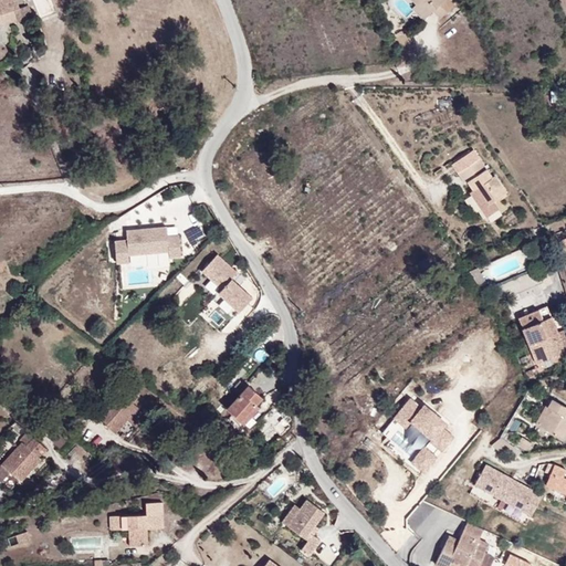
[(0,0),(0,23),(35,13),(32,1),(19,6),(17,0),(0,0)]
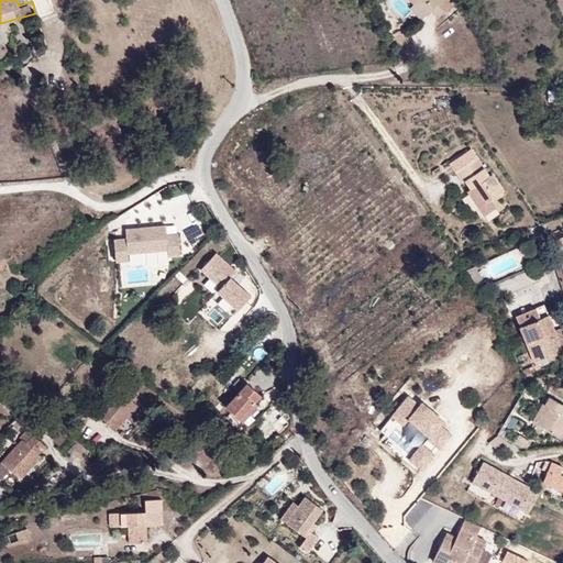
[(53,0),(34,0),(41,15),(57,9),(53,0)]
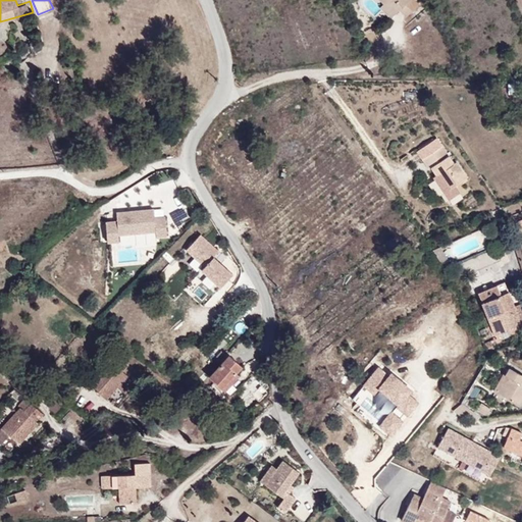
[(390,12),(378,2),(374,6),(386,16),(390,12)]
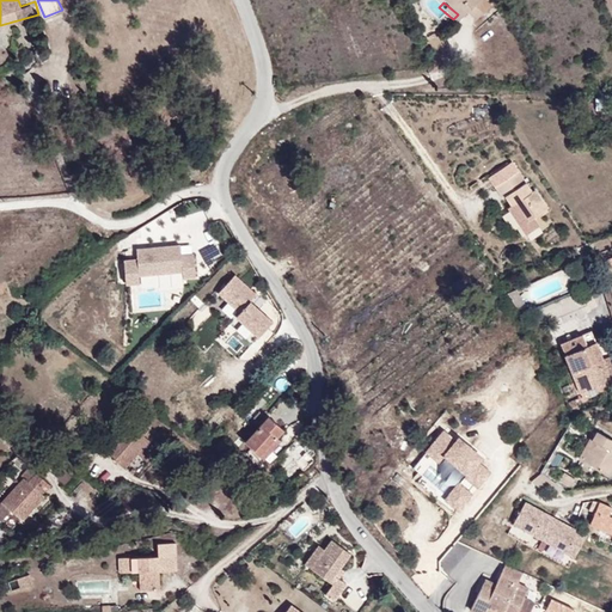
[(611,115),(611,95),(597,95),(595,114),(611,115)]
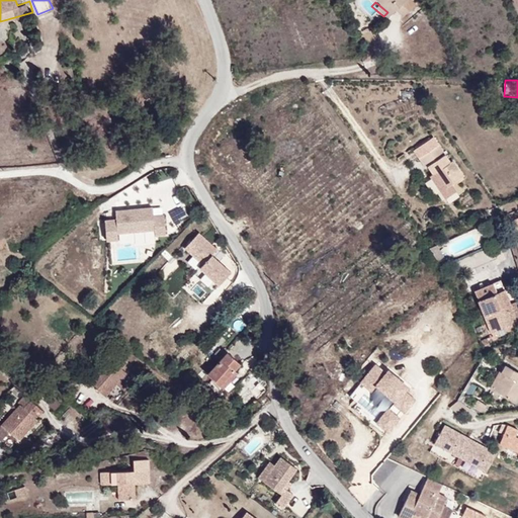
[(451,189),(467,178),(456,161),(452,164),(447,157),(441,148),(421,161),(427,170),(429,169),(435,177),(440,174),(451,189)]
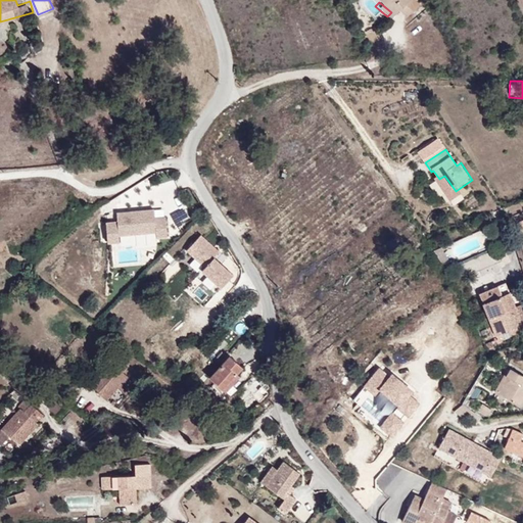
[(456,191),(444,176),(439,179),(449,195),(456,191)]
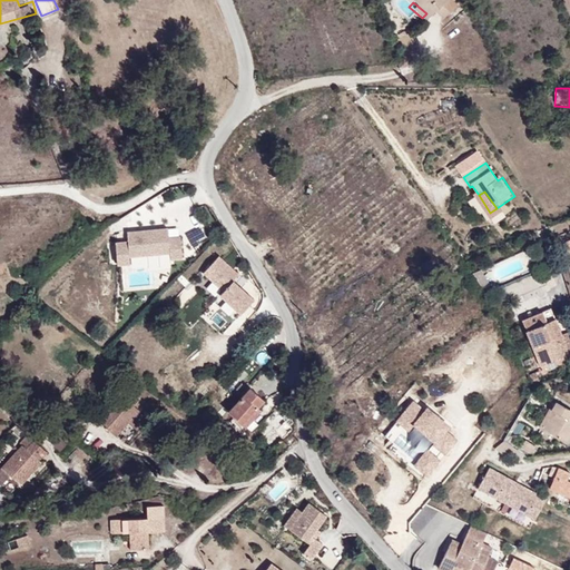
[(116,243),(117,267),(130,267),(129,259),(183,256),(182,236),(168,237),(168,228),(127,231),(127,242),(116,243)]
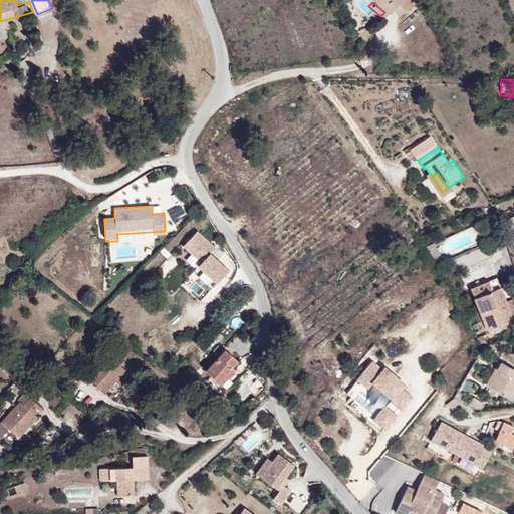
[(513,221),(513,211),(505,215),(507,224),(513,221)]
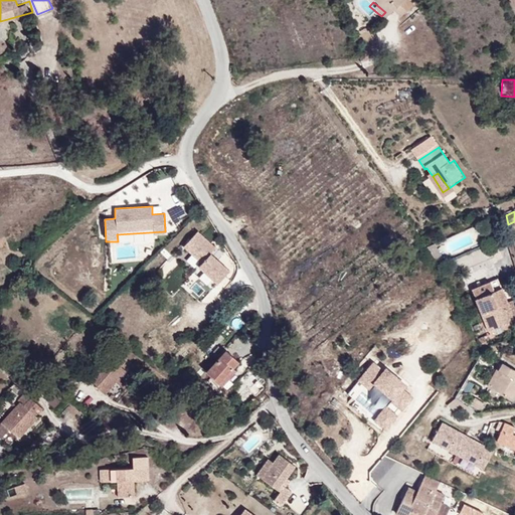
[(195,230),(183,244),(191,252),(185,259),(193,267),(199,260),(201,262),(198,265),(204,270),(198,276),(206,283),(211,277),(217,283),(228,270),(210,253),(214,247),(195,230)]
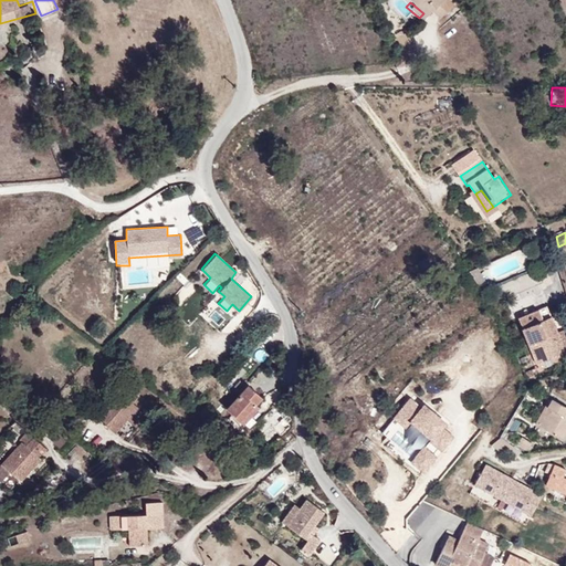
[(493,284),(481,264),(473,269),(485,287),(493,284)]
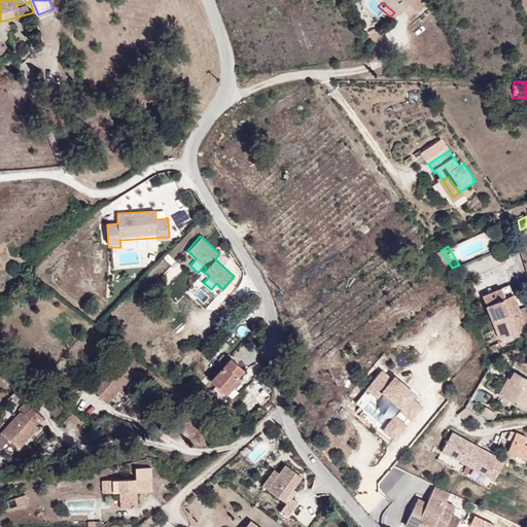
[(519,306),(514,295),(518,293),(513,281),(485,292),(505,341),(526,331),(526,311),(524,304),(519,306)]
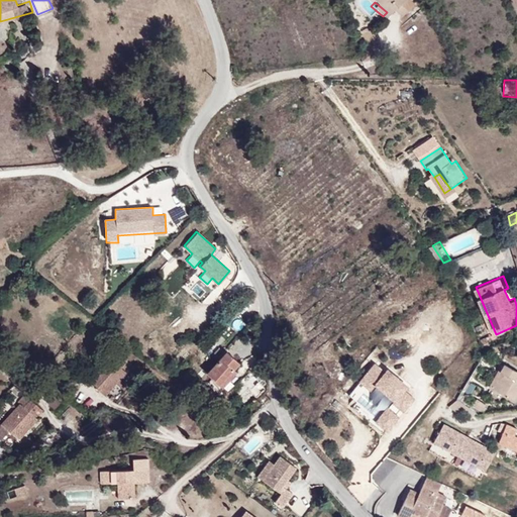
[(486,344),(493,342),(488,333),(481,336),(486,344)]
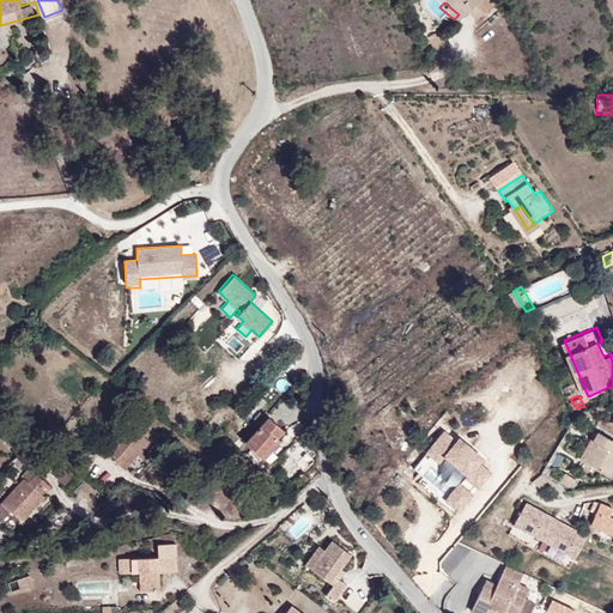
[(400,423),(412,411),(402,404),(392,416),(400,423)]
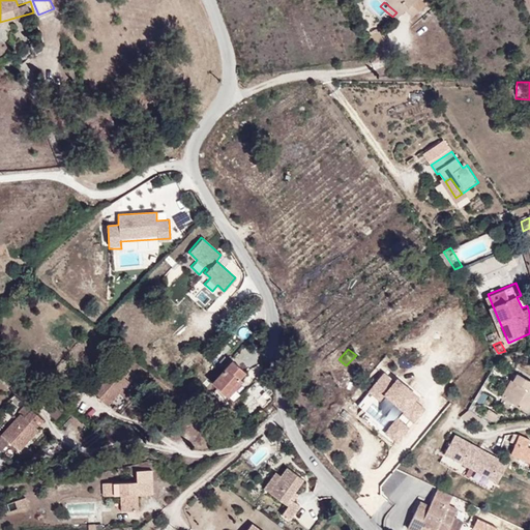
[(240,378),(246,372),(233,360),(231,362),(225,357),(221,361),(226,367),(212,383),(225,394),(238,380),(241,383),(243,381),(240,378)]
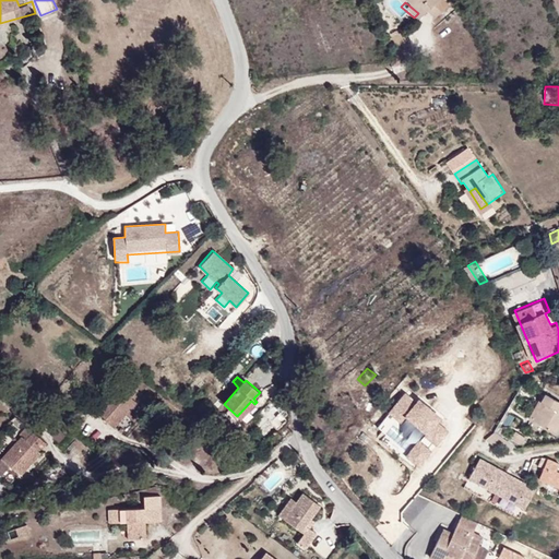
[(132,413),(142,401),(123,387),(103,412),(122,426),(132,413)]
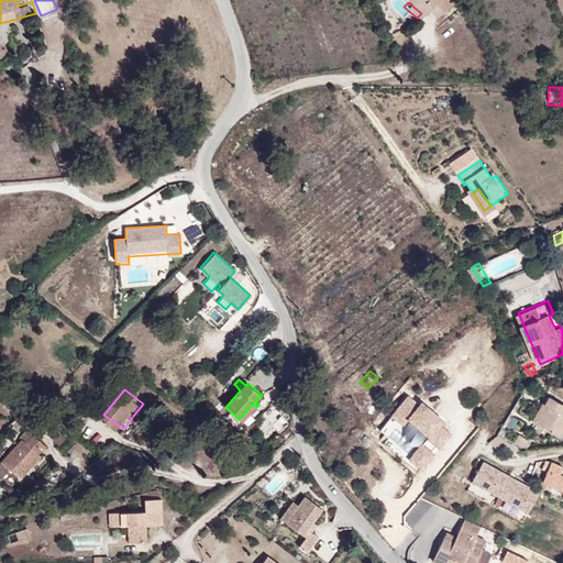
[(412,398),(397,416),(408,426),(414,419),(434,437),(432,440),(443,449),(454,434),(443,426),(446,421),(426,404),(423,407),(412,398)]
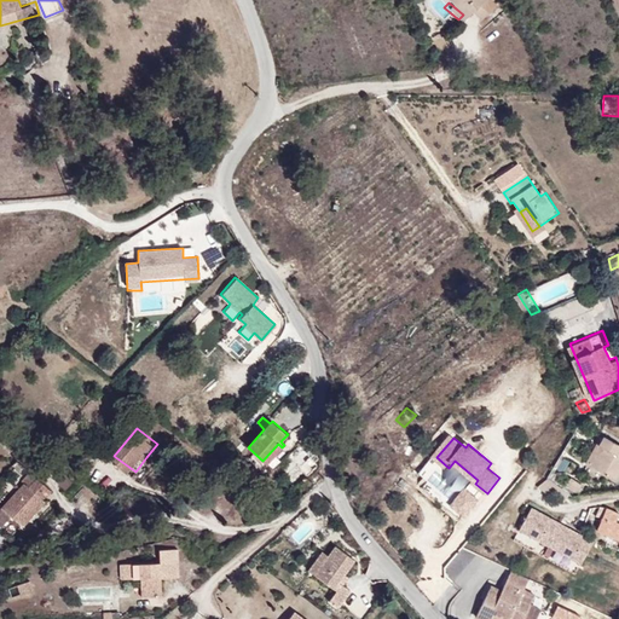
[(618,444),(607,438),(600,451),(607,455),(599,470),(618,481),(618,444)]
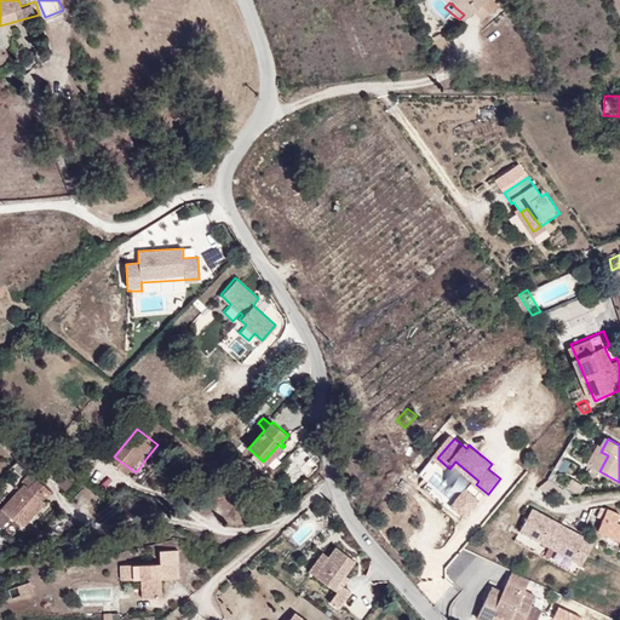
[(171,454),(158,445),(147,458),(161,469),(171,454)]
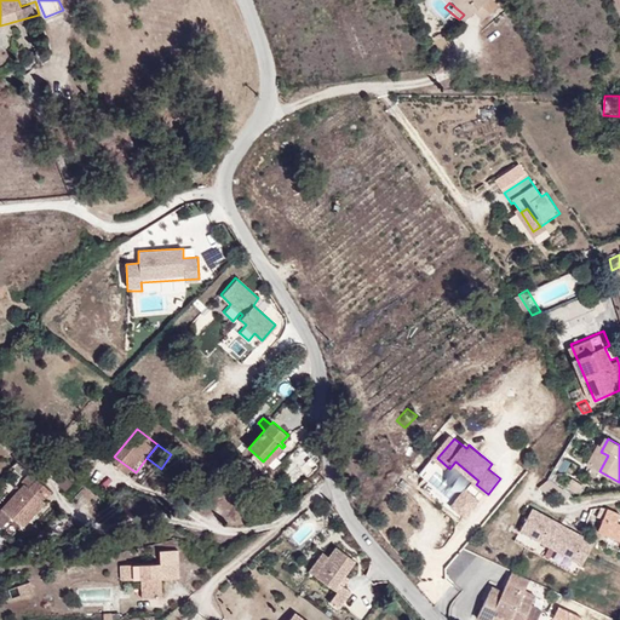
[(316,454),(310,447),(305,451),(303,449),(292,459),(306,476),(317,465),(315,461),(317,459),(316,454)]
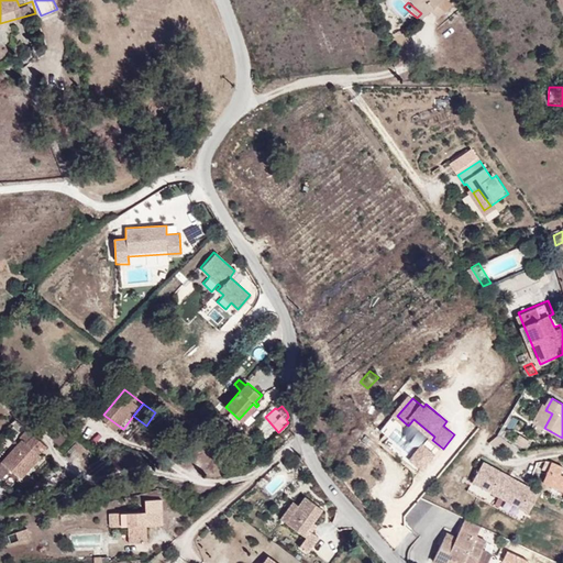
[(544,428),(552,414),(545,410),(538,424),(544,428)]
